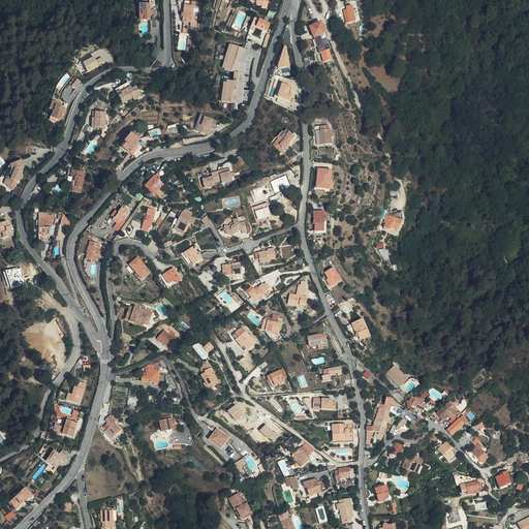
[(150,11),(150,6),(149,6),(149,0),(147,0),(137,0),(135,14),(147,17),(148,11),(150,11)]
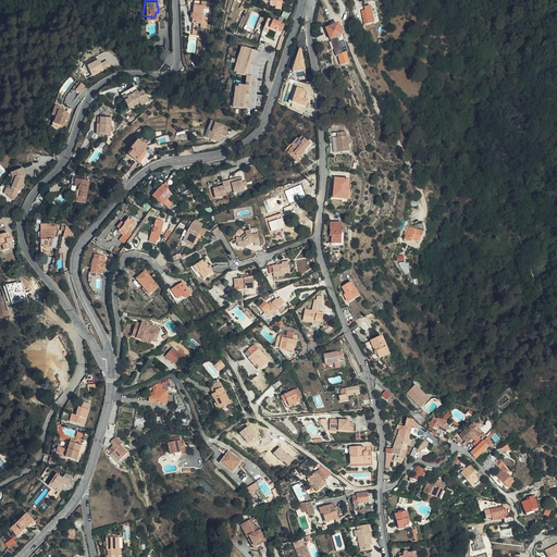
[(201,0),(201,2),(194,1),(190,19),(200,20),(199,24),(205,25),(207,12),(201,11),(202,5),(208,7),(208,0),(201,0)]
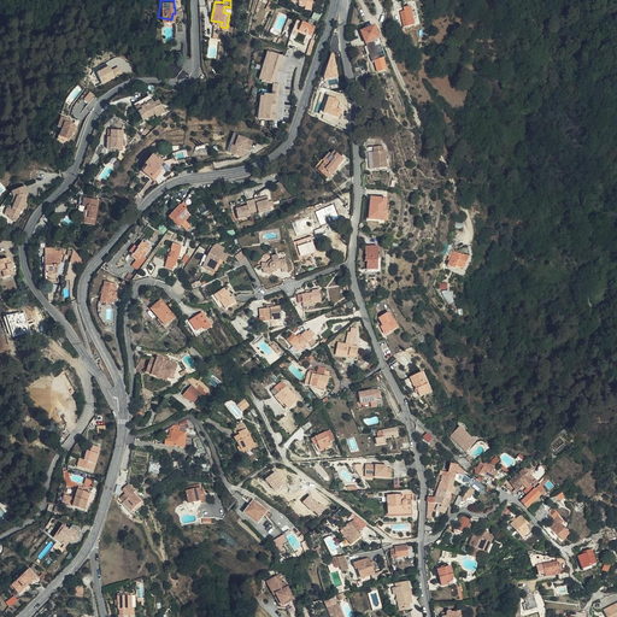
[(413,3),(405,4),(406,7),(406,10),(404,11),(405,23),(417,22),(413,3)]
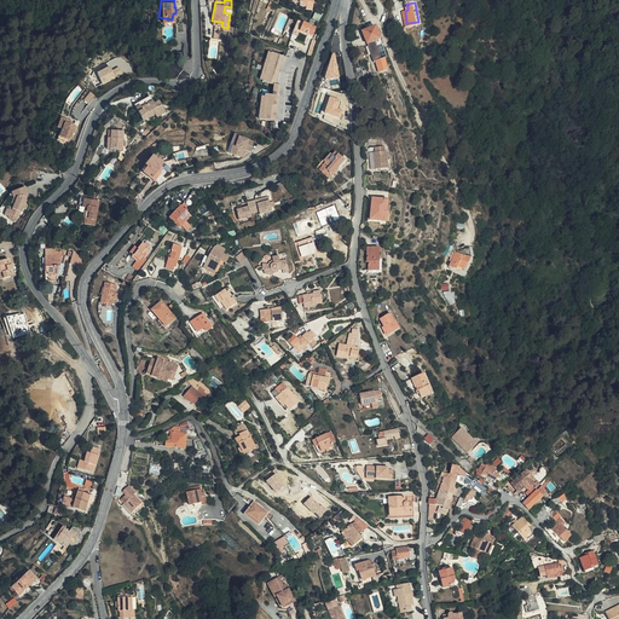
[(313,25),(300,21),(296,30),(298,32),(299,29),(311,33),(313,25)]
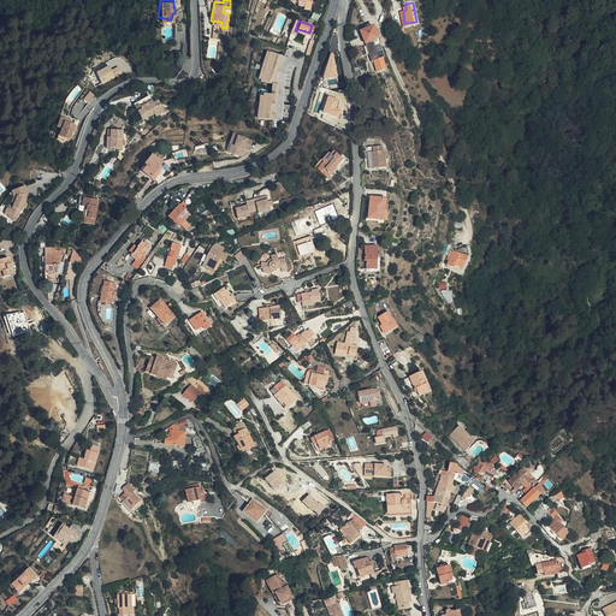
[(379,35),(374,24),(362,30),(368,41),(373,37),(379,35)]
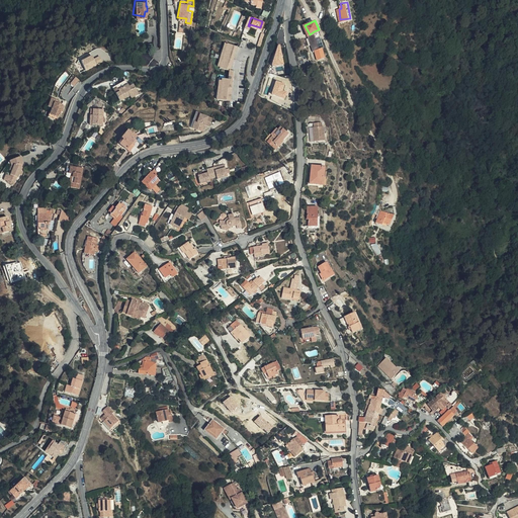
[(319,29),(314,31),(320,48),(323,46),(326,45),(319,29)]
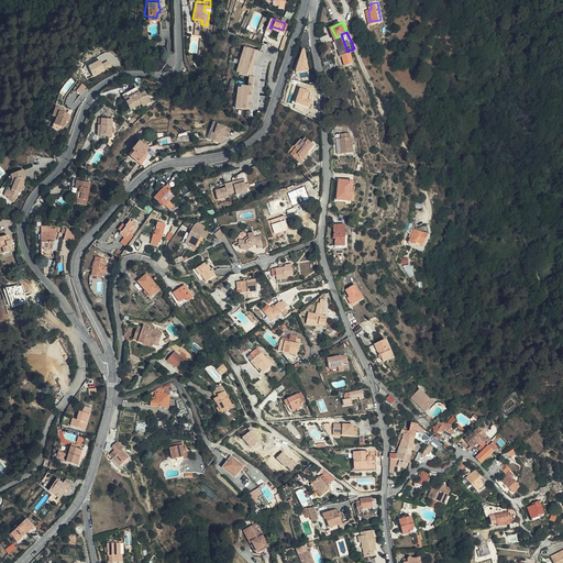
[(341,34),(337,37),(341,55),(348,52),(341,34)]
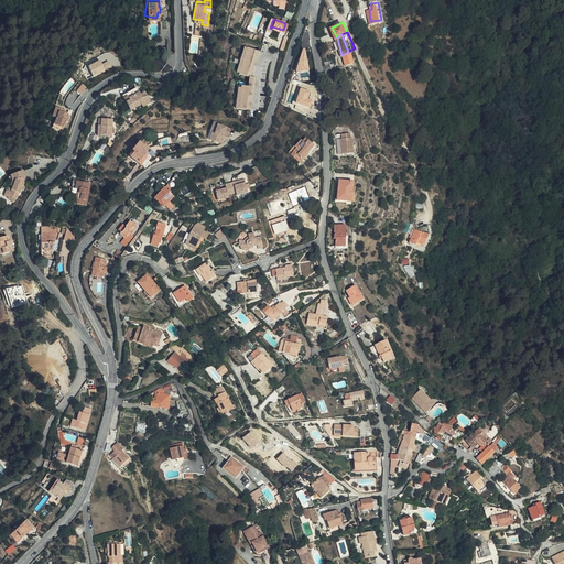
[(250,77),(259,51),(245,47),(237,73),(250,77)]
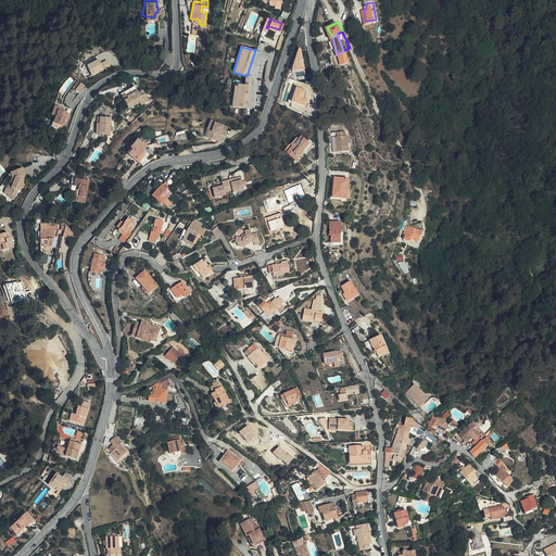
[(305,70),(301,49),(299,49),(292,73),(305,70)]
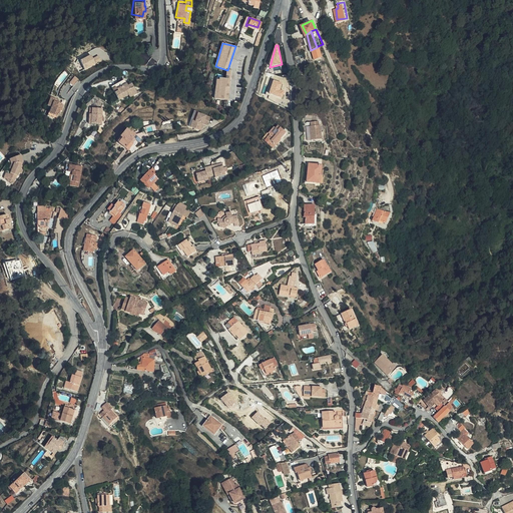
[(317,47),(311,50),(309,50),(313,60),(324,55),(320,45),(317,47)]
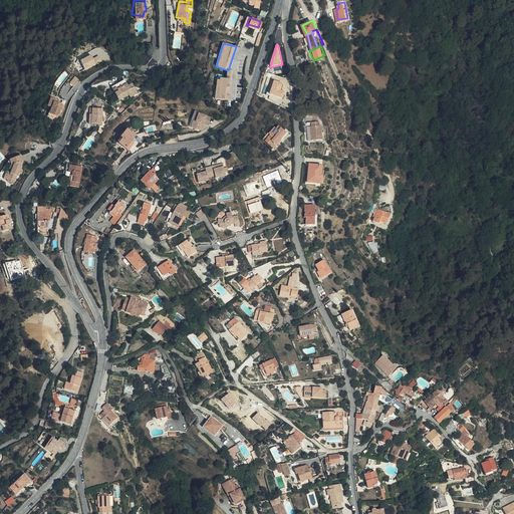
[(91,55),(81,60),(85,69),(101,61),(99,56),(93,59),(91,55)]
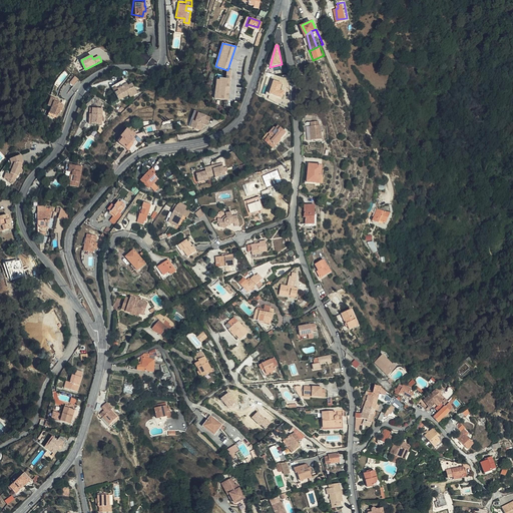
[(227,99),(231,70),(227,70),(226,78),(219,78),(219,79),(216,79),(214,98),(227,99)]
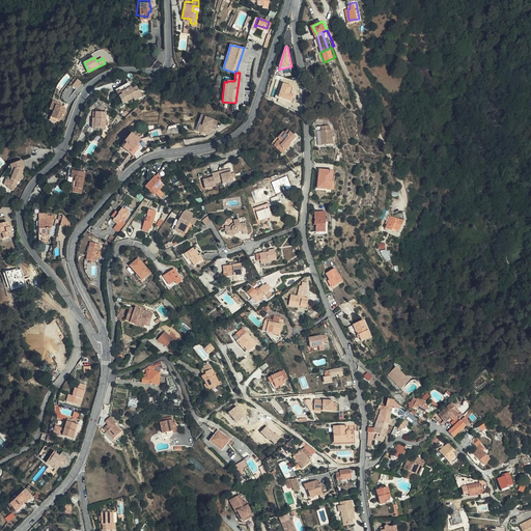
[(82,76),(76,82),(79,85),(84,79),(82,76)]
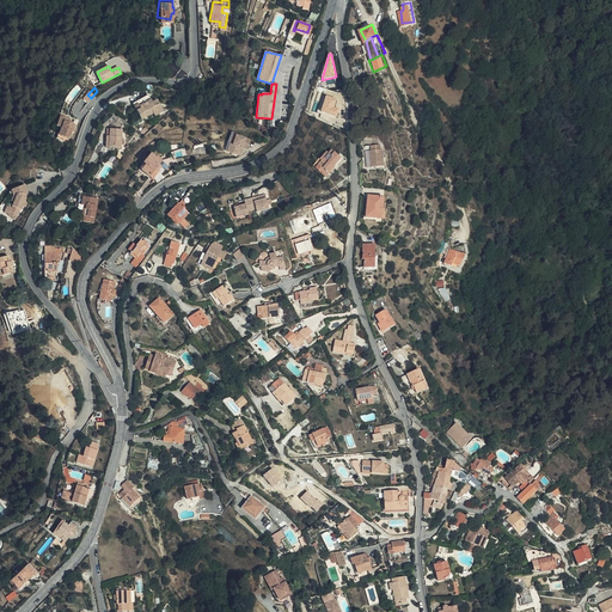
[(154,117),(164,111),(158,101),(153,103),(148,96),(134,103),(141,120),(148,116),(147,115),(152,112),(154,117)]
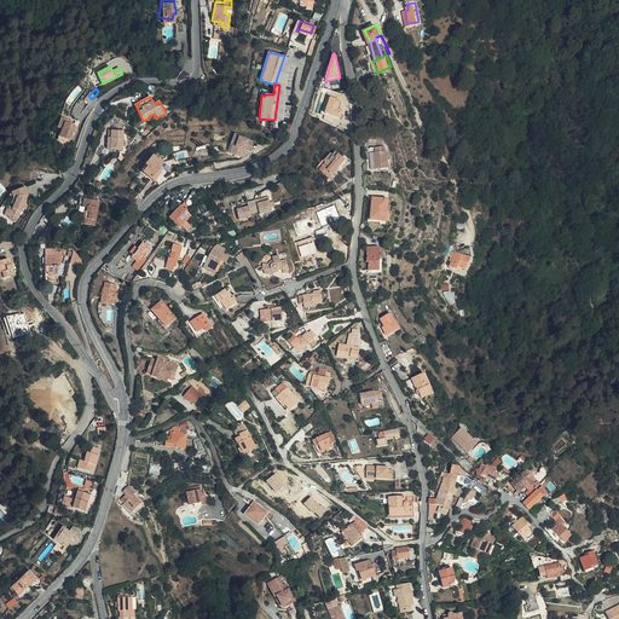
[(339,109),(341,102),(330,98),(325,114),(341,119),(343,110),(339,109)]
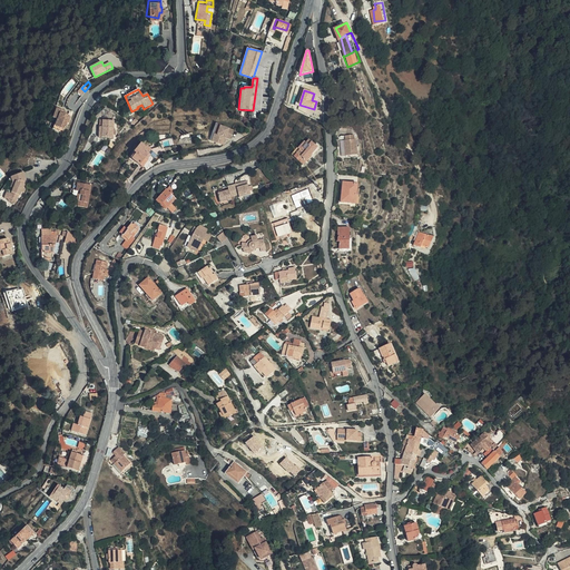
[(70,116),(72,109),(67,107),(68,105),(59,101),(56,110),(59,111),(56,121),(61,124),(62,120),(67,123),(69,116),(70,116)]
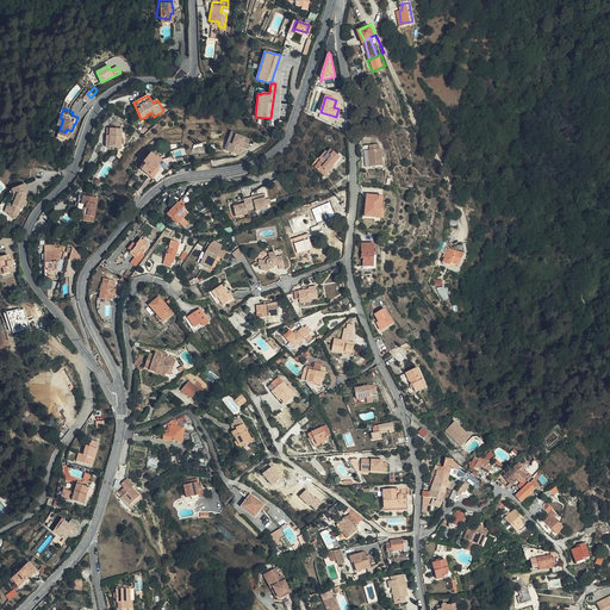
[(109,139),(106,139),(106,147),(122,148),(123,128),(110,126),(109,139)]
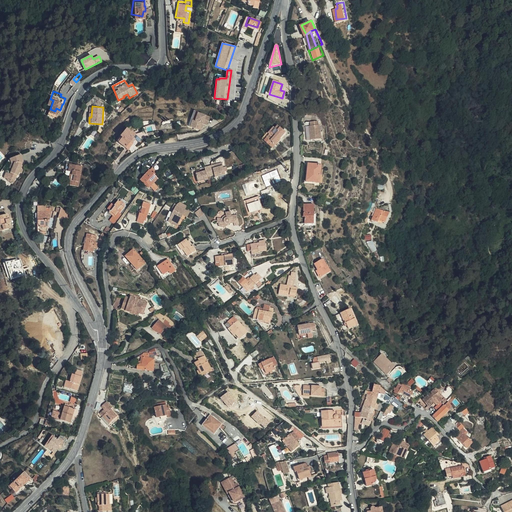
[(210,117),(198,112),(196,120),(193,119),(191,126),(199,129),(200,126),(202,126),(203,124),(207,126),(210,117)]
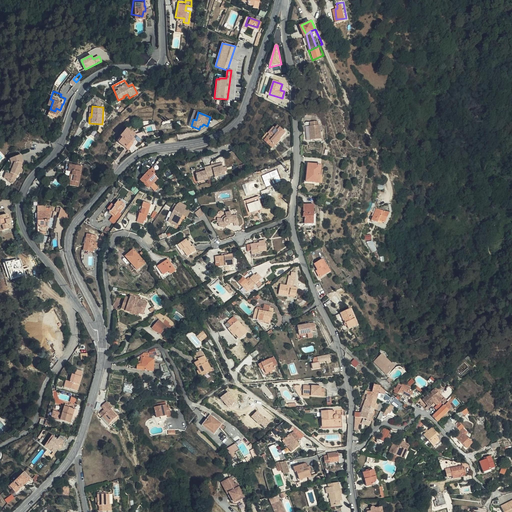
[(310,142),(321,142),(321,128),(320,128),(320,124),(311,124),(312,128),(310,128),(310,142)]
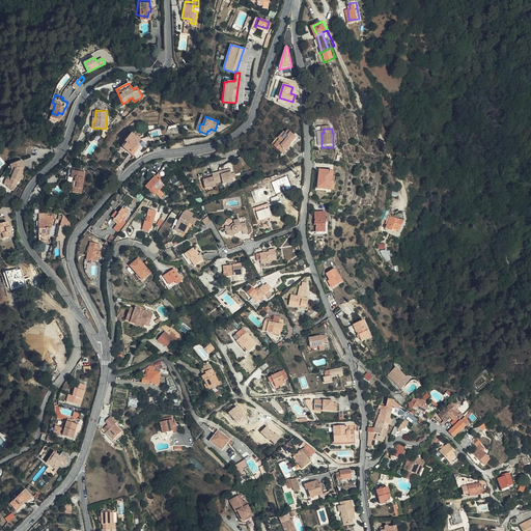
[(272,143),(281,150),(284,147),(285,148),(289,143),(291,144),(298,138),(289,130),(287,133),(285,131),(280,137),(279,136),(272,143)]
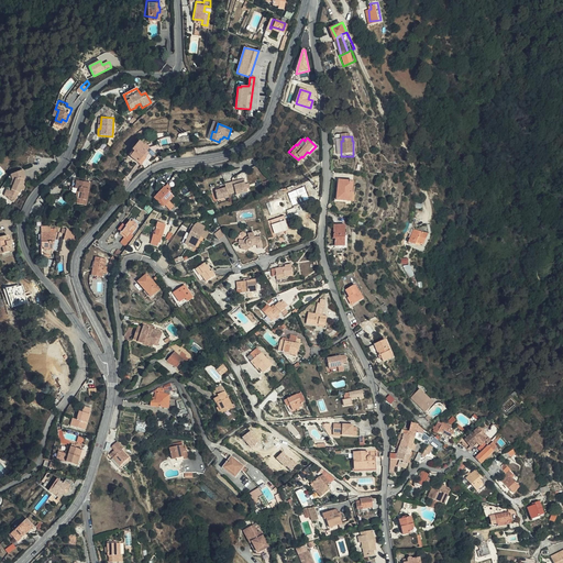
[(131,156),(138,163),(143,156),(145,157),(150,153),(147,151),(148,148),(145,145),(144,146),(139,142),(132,150),(135,152),(131,156)]
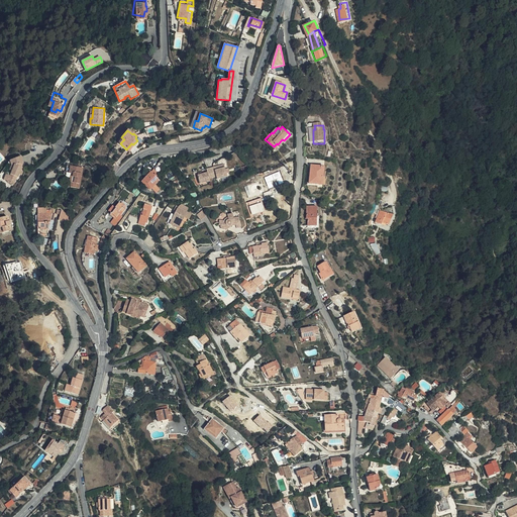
[(277,143),(274,146),(276,148),(284,140),(282,139),(278,144),(277,143)]
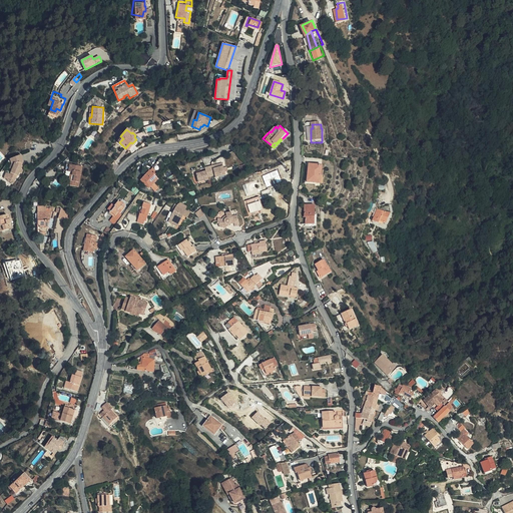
[(18,151),(12,153),(14,162),(12,166),(9,172),(7,176),(13,180),(16,175),(18,175),(19,172),(21,169),(23,164),(22,164),(22,162),(21,162),(19,157),(20,157),(18,151)]
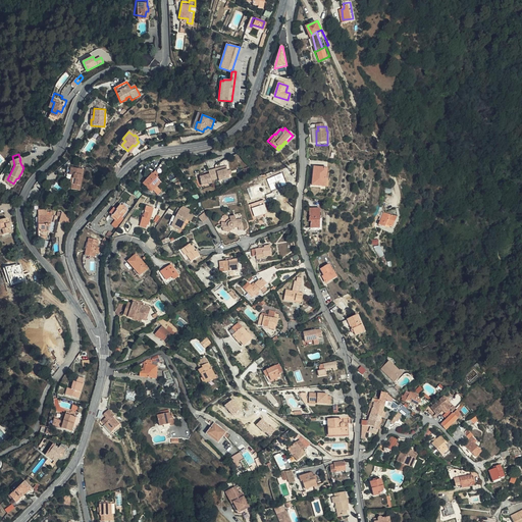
[(155,169),(162,159),(158,156),(151,166),(155,169)]
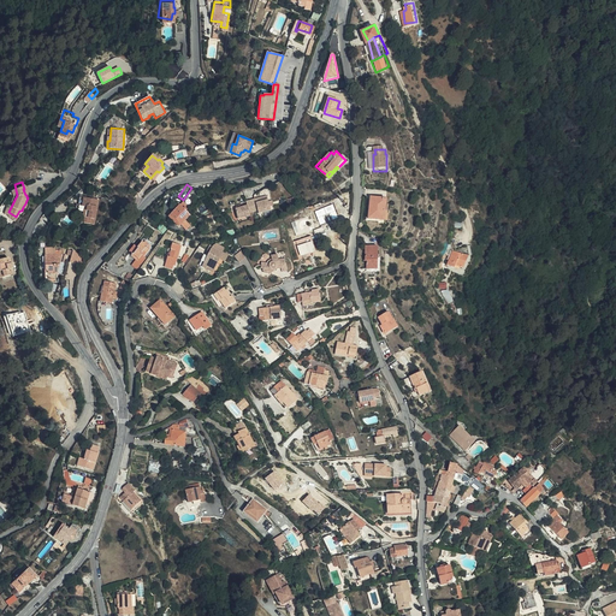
[(87,217),(98,218),(99,194),(83,193),(82,201),(88,201),(87,205),(84,203),(84,212),(87,212),(87,217)]
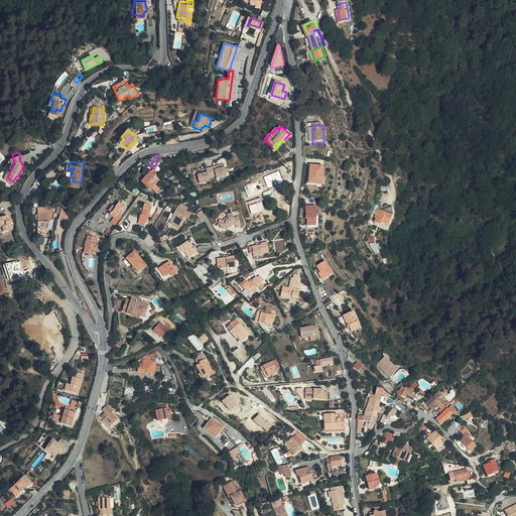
[(210,175),(214,174),(218,174),(217,167),(213,168),(213,164),(208,165),(209,168),(210,175)]
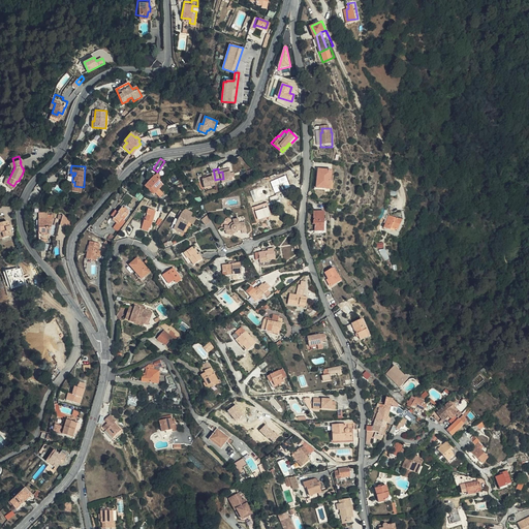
[(231,169),(222,172),(223,179),(223,181),(234,179),(231,169)]
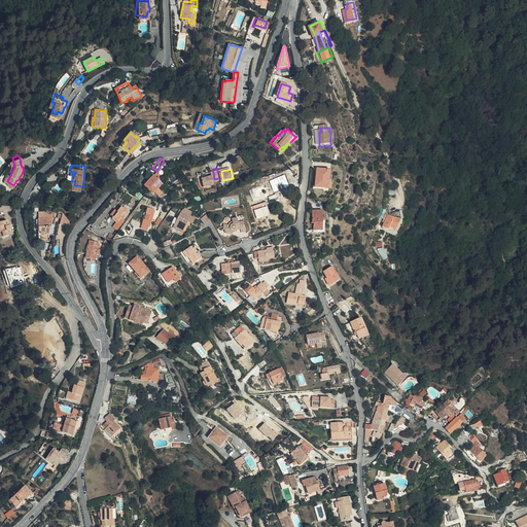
[(149,175),(152,173),(150,171),(143,181),(149,175)]
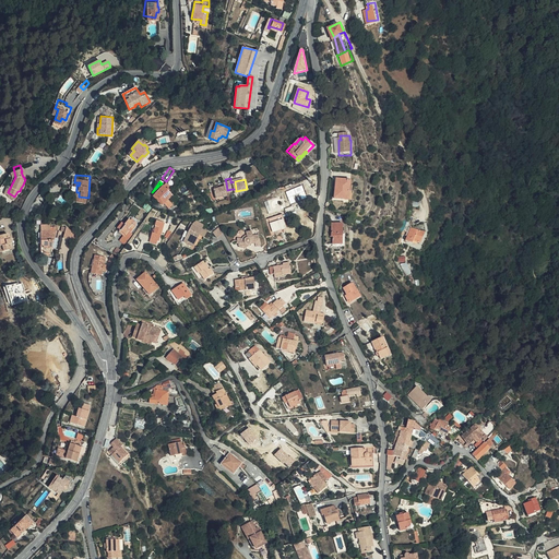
[(335,202),(344,202),(344,199),(351,199),(351,181),(335,181),(335,202)]
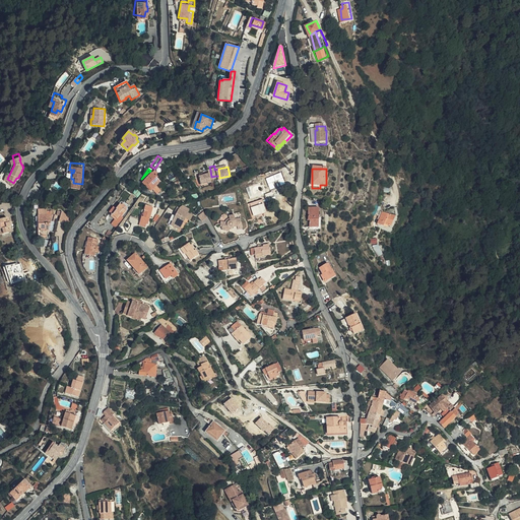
[(211,177),(210,170),(201,172),(202,181),(211,179),(211,177)]
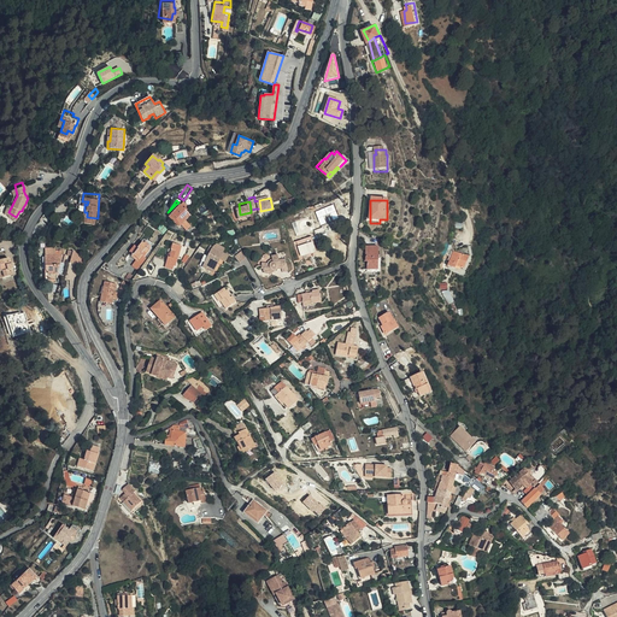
[(181,204),(178,203),(175,205),(168,212),(172,217),(180,209),(184,206),(183,205),(184,204),(182,203),(181,204)]
